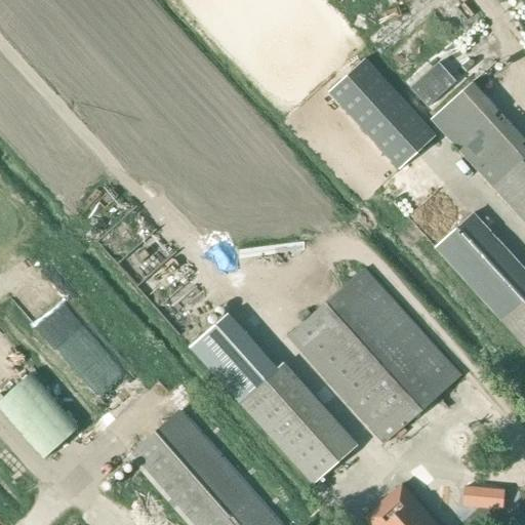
[(404,41),(388,27),(376,40),(392,53),(404,41)]
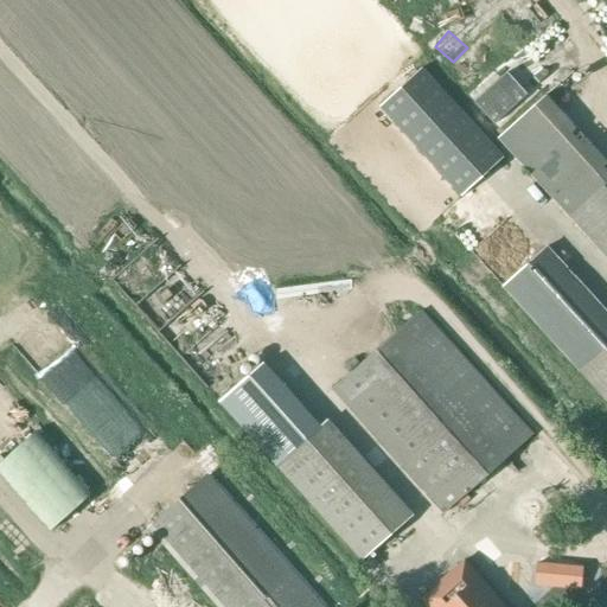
[(573,56),(554,72),(562,82),(581,66),(573,56)]
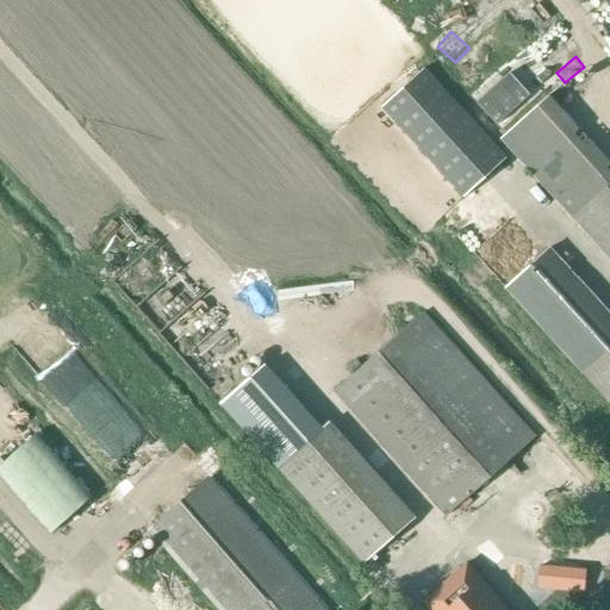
[(509,161),(427,70),(384,110),(465,200),(509,161)]
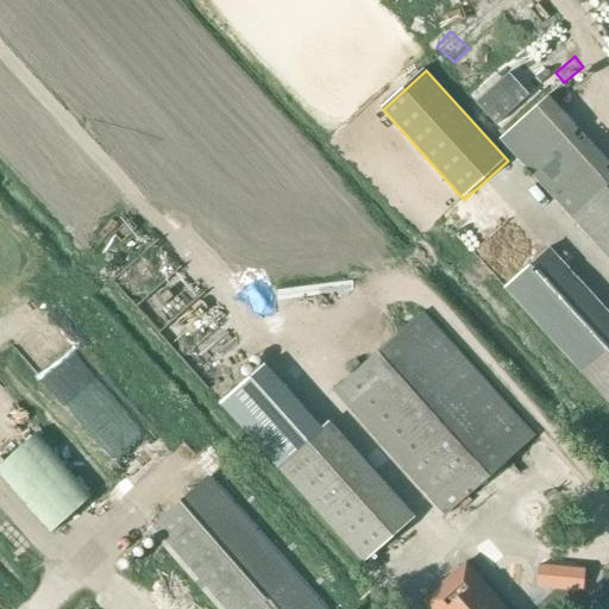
[(608,258),(608,173),(603,168),(608,163),(547,95),(500,138),(608,258)]
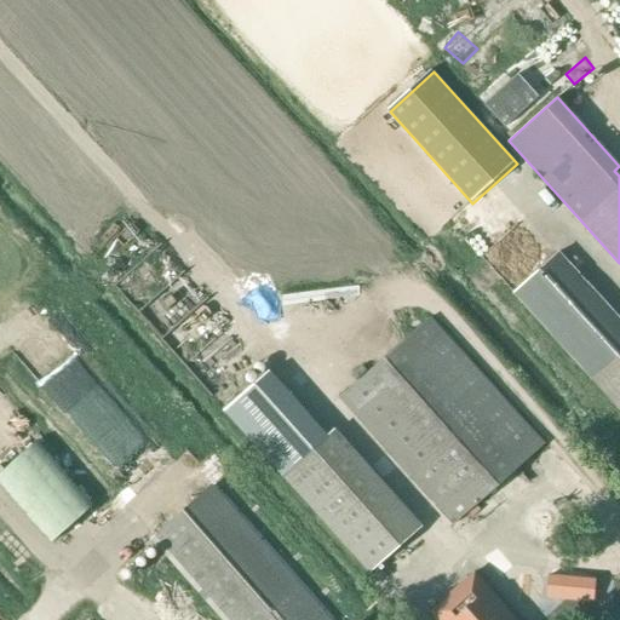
[(487,246),(520,224),(506,204),(472,225),(487,246)]
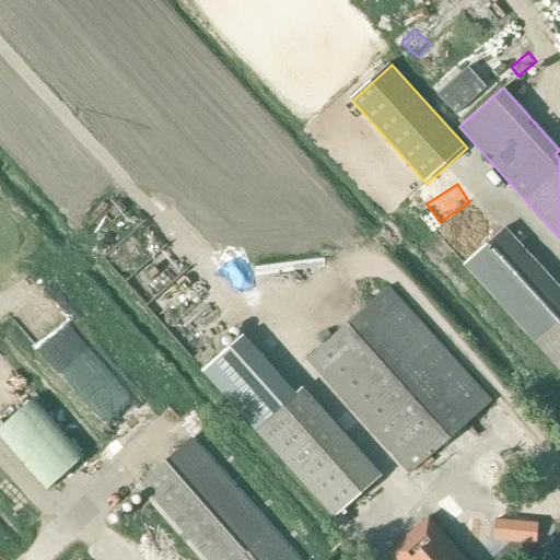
[(559,288),(505,228),(464,266),(559,371),(559,288)]
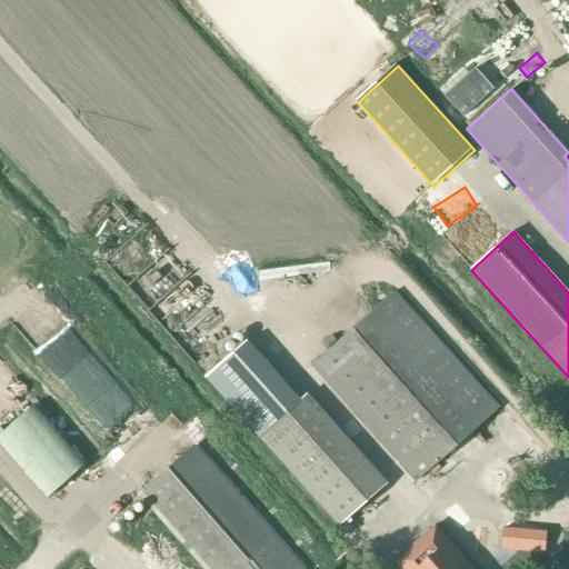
[(416,482),(499,408),(395,291),(311,366),(416,482)]
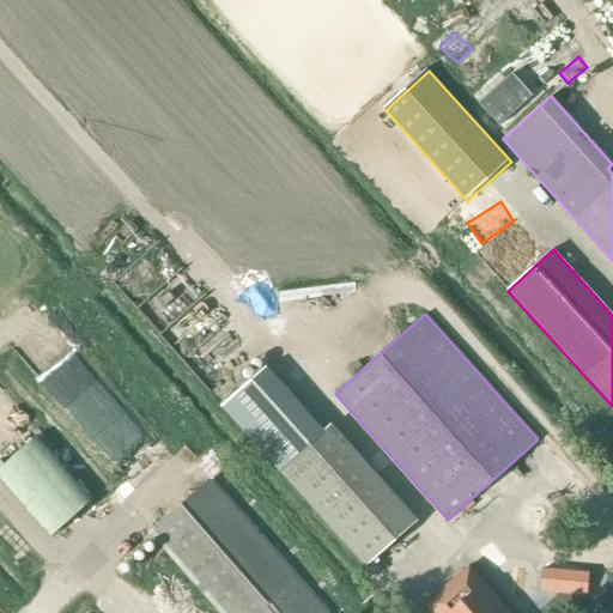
[(410,527),(328,436),(322,442),(260,371),(220,406),(365,566),(410,527)]
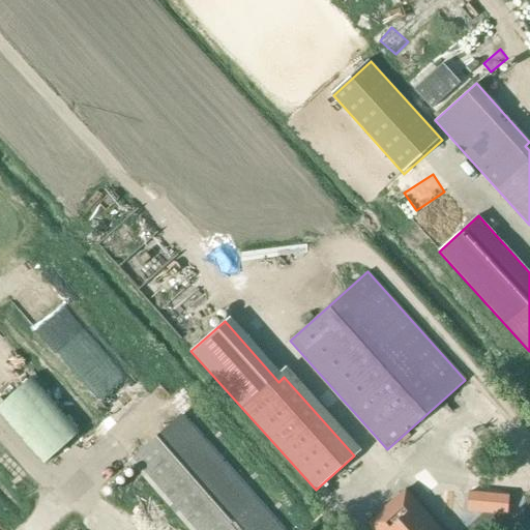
[(283,529),(180,414),(131,458),(195,529),(283,529)]
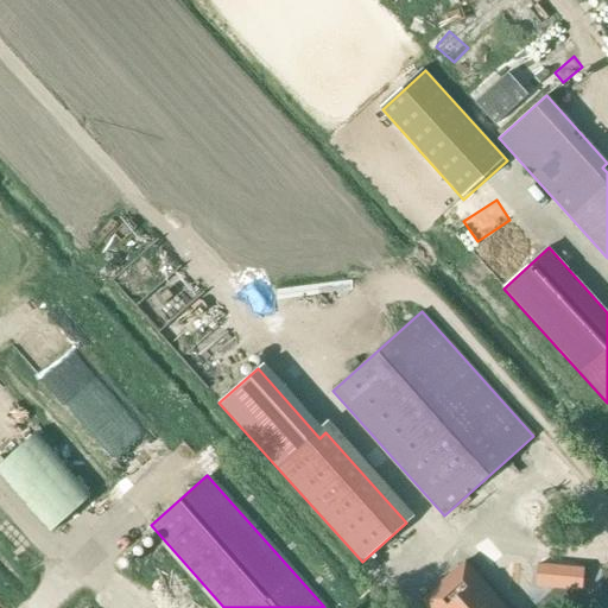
[(430,590),(419,600),(426,607),(506,607),(464,561),(430,590)]
